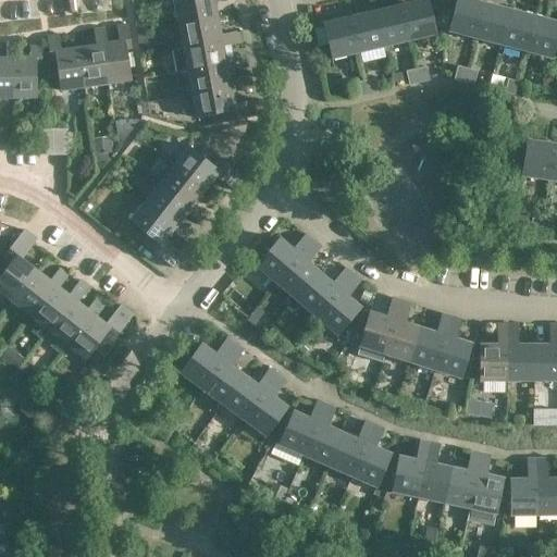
[(176,25),(218,17),(214,0),(171,0),(172,1),(176,25)]
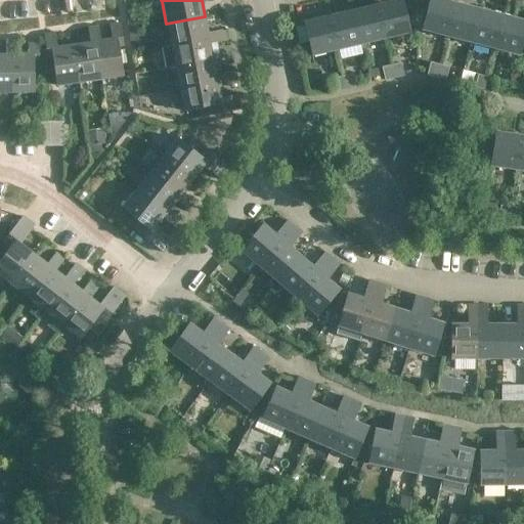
[(408,33),(401,0),(396,0),(377,5),(384,38),(408,33)]
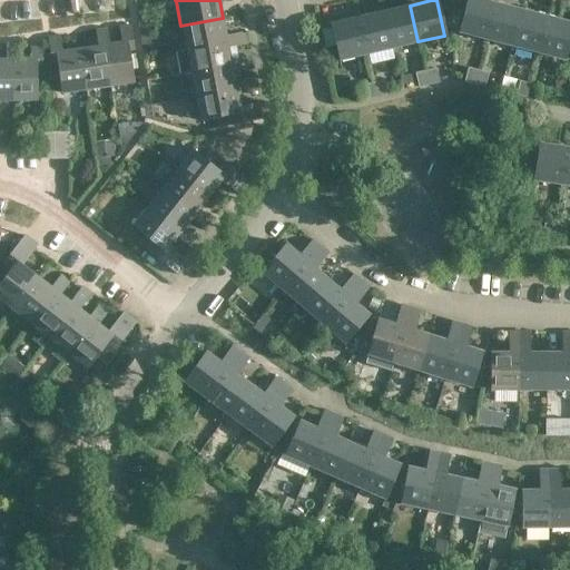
[(494,2),(483,0),(467,0),(459,31),(484,38),(494,2)]
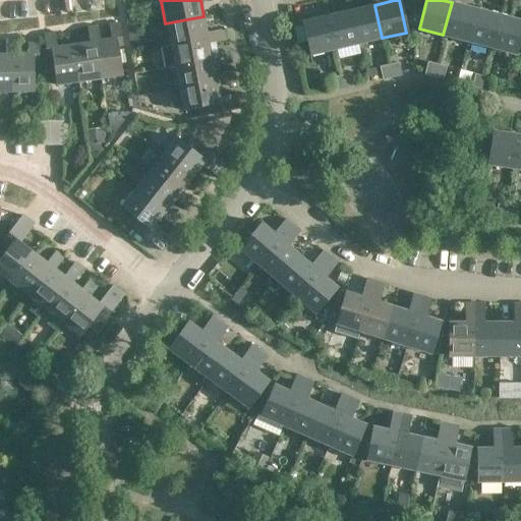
[(475,9),(452,2),(443,35),(466,42),(475,9)]
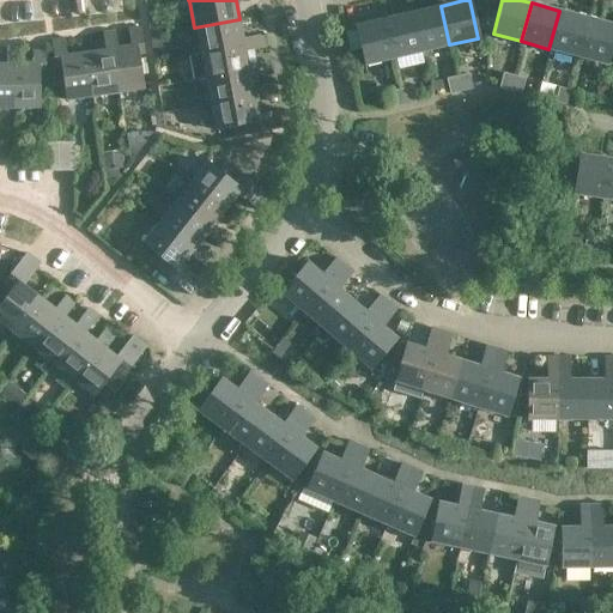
[(422,52),(449,44),(441,6),(412,12),(422,52)]
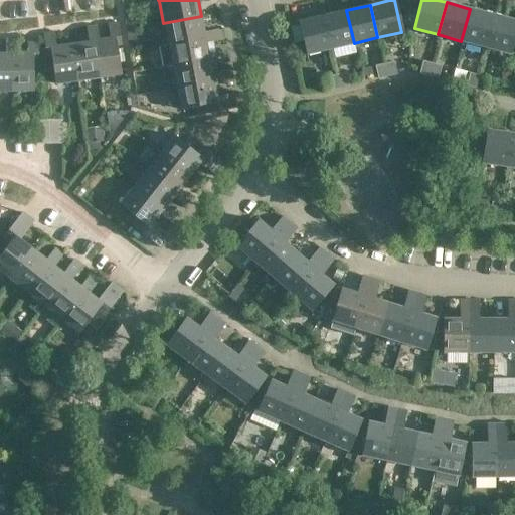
[(461,41),(484,47),(493,15),(470,9),(461,41)]
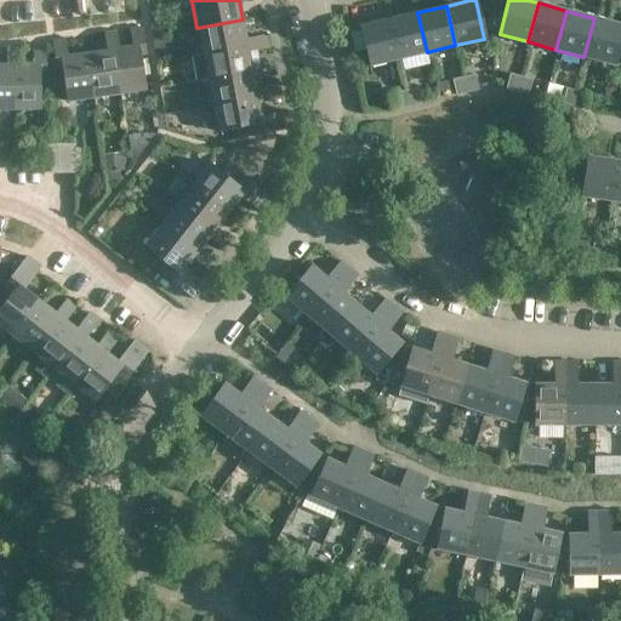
[(417,12),(389,18),(399,58),(427,52),(417,12)]
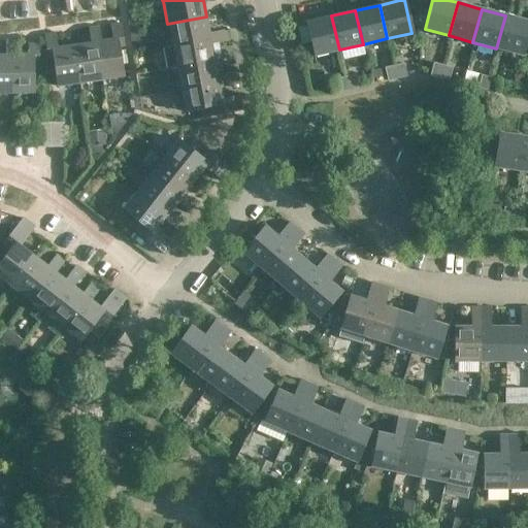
[(339,50),(331,15),(306,22),(314,56),(339,50)]
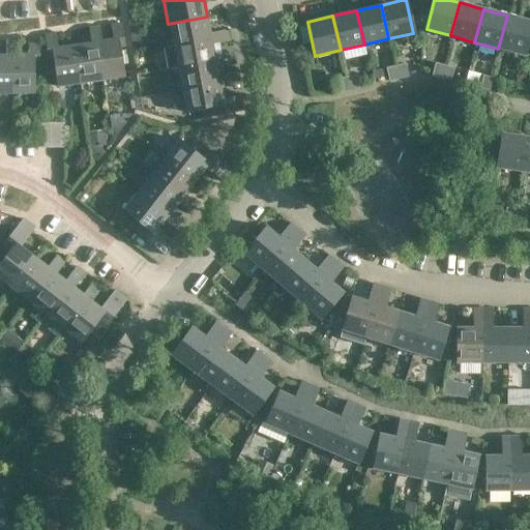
[(523,55),(529,26),(529,21),(507,16),(498,49),(523,55)]
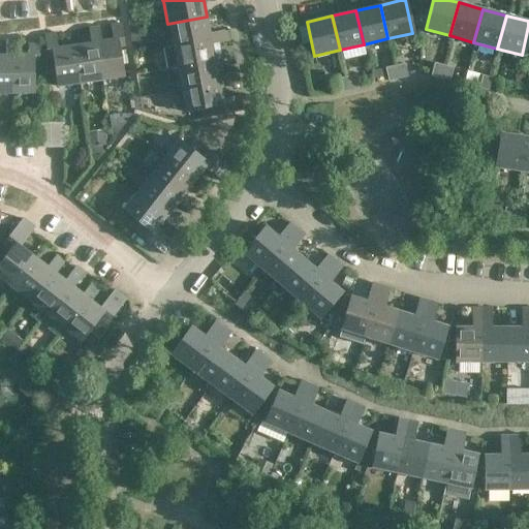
[(207,17),(167,24),(172,45),(219,36),(220,42),(227,40),(224,30),(211,33),(207,17)]
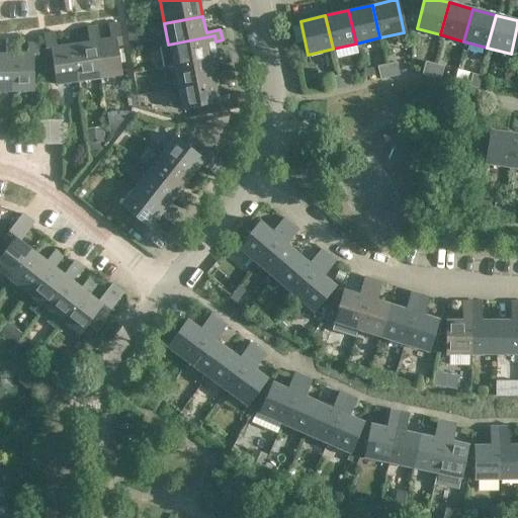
[(110,38),(100,39),(95,40),(101,78),(122,75),(118,46),(123,45),(119,22),(108,24),(110,38)]
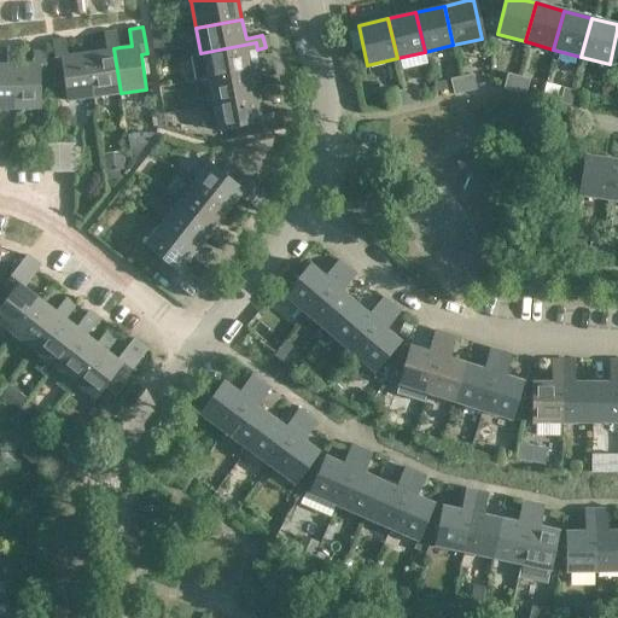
[(104,33),(106,50),(87,53),(94,98),(121,93),(114,48),(120,47),(116,31),(104,33)]
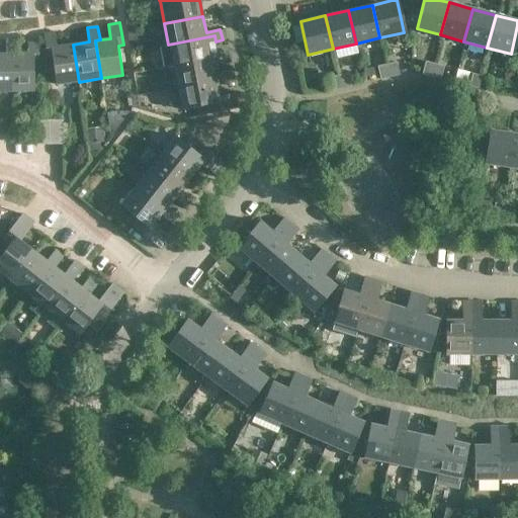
[(126,30),(128,40),(137,39),(136,29),(134,29),(127,30),(126,30)]
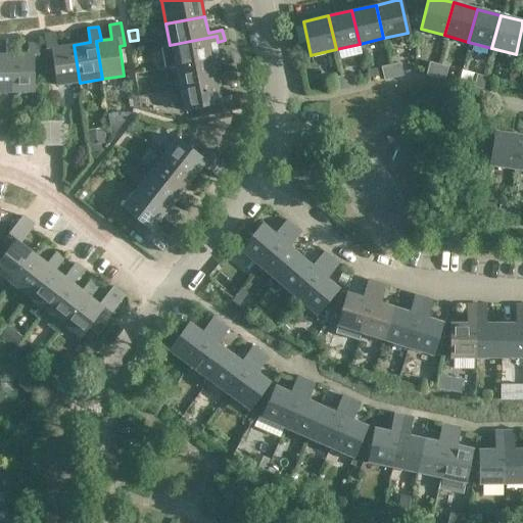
[(57,86),(80,83),(74,45),(57,47),(55,33),(44,35),(45,40),(48,57),(52,56),(57,86)]
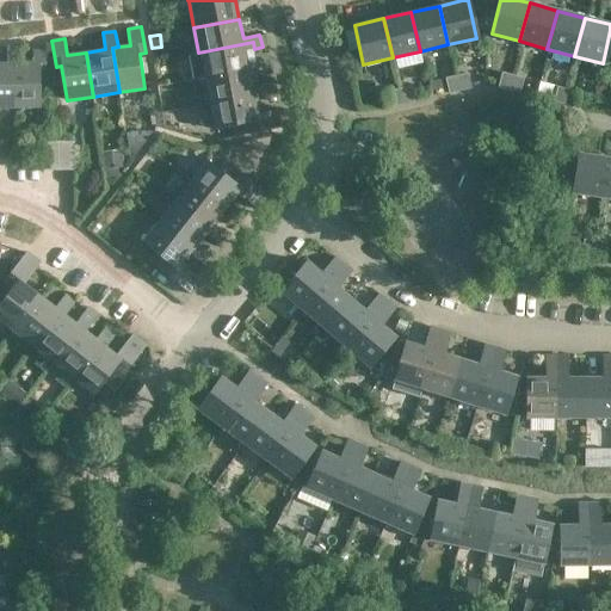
[(253,42),(198,53),(189,55),(192,80),(204,78),(204,80),(250,72),(251,75),(267,73),(265,60),(257,61),(254,49),(253,42)]
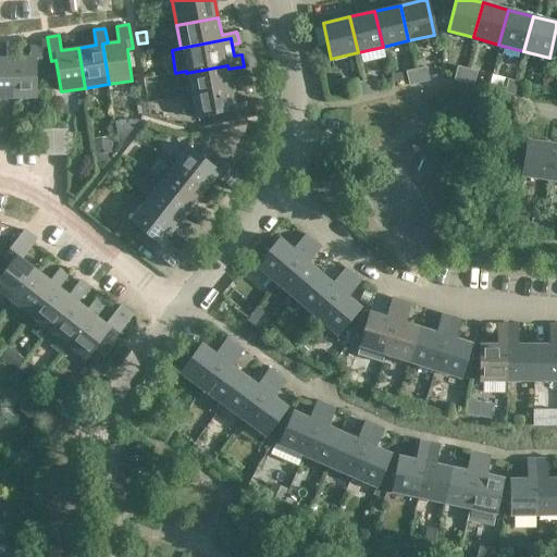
[(0,97),(13,97),(12,59),(17,59),(17,42),(5,42),(5,59),(0,59),(0,97)]
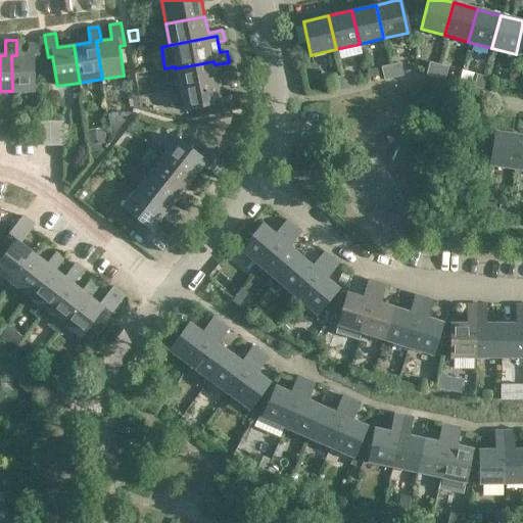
[(29,55),(16,55),(11,55),(12,91),(35,91),(35,62),(39,62),(39,40),(28,40),(29,55)]
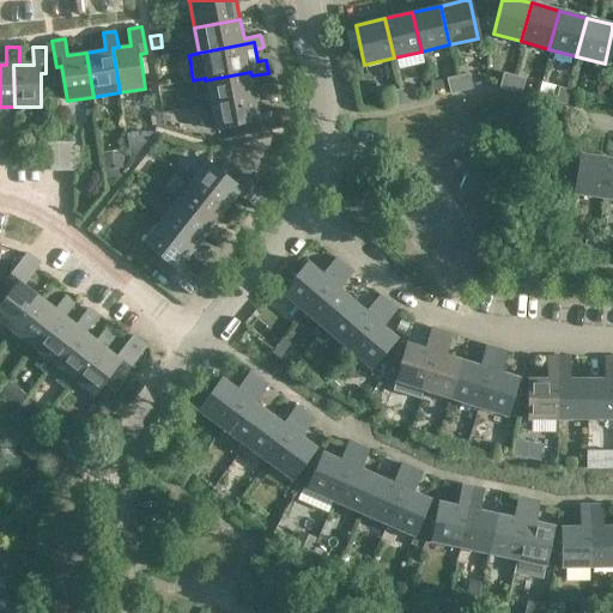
[(254,89),(252,76),(250,72),(205,80),(210,105),(255,97),(256,102),(273,98),(271,85),(254,89)]
